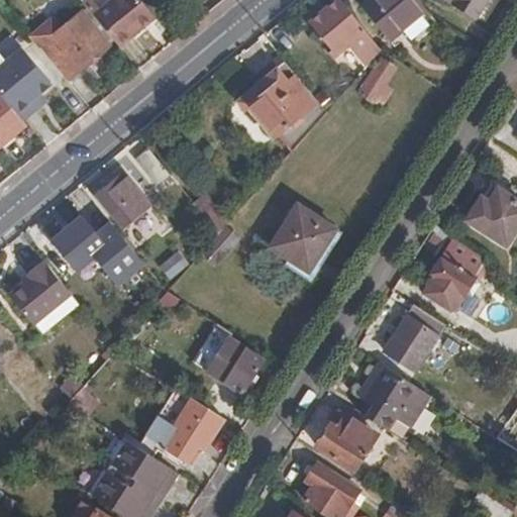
[(95,14),(112,0),(86,0),(85,2),(95,14)]
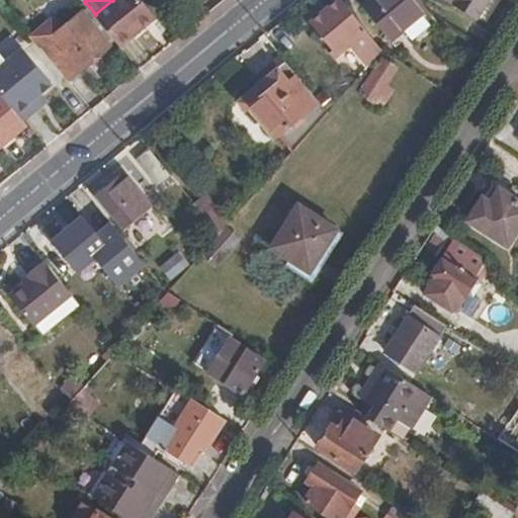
[(112,0),(95,14),(120,47),(156,17),(141,0),(112,0)]
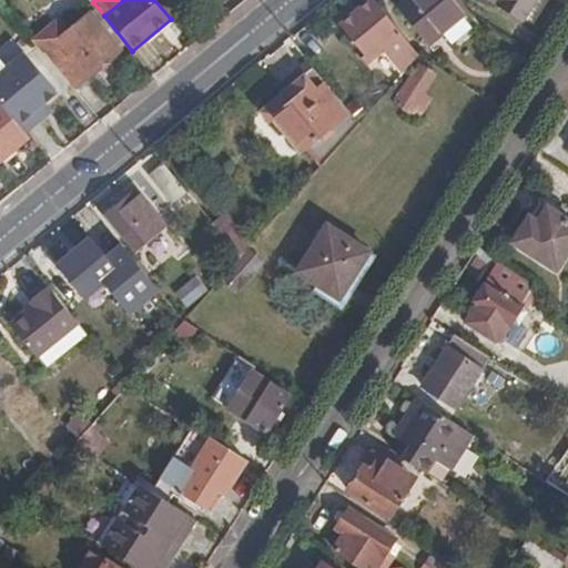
[(416,54),(373,0),(367,0),(338,26),(364,57),(359,61),(365,68),(375,59),(369,52),(375,48),(396,75),(416,54)]
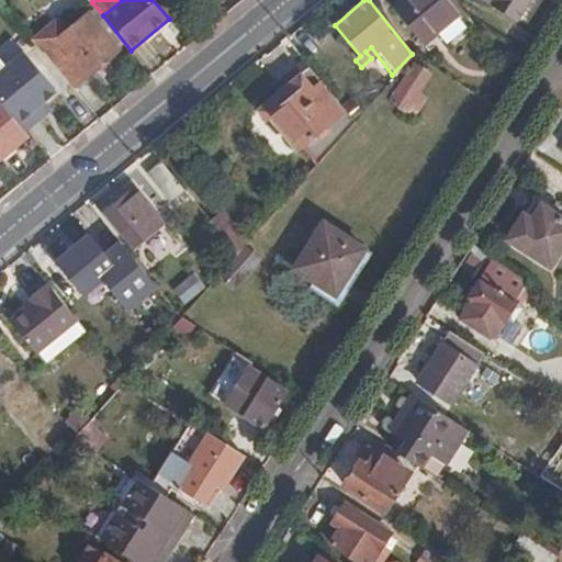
[(459,6),(452,0),(398,0),(389,8),(413,36),(423,29),(426,33),(458,7),(459,6)]
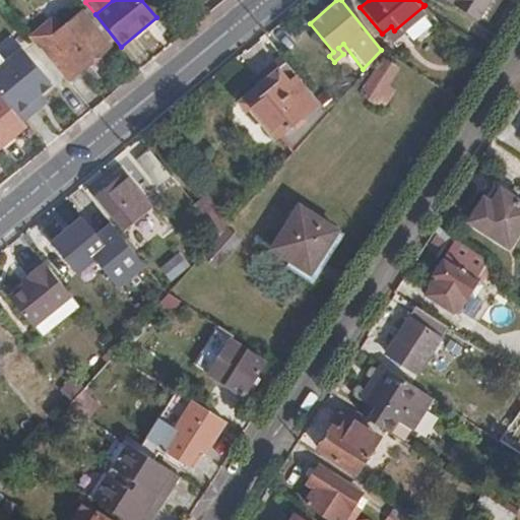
[(486,0),(451,0),(476,16),(486,0)]
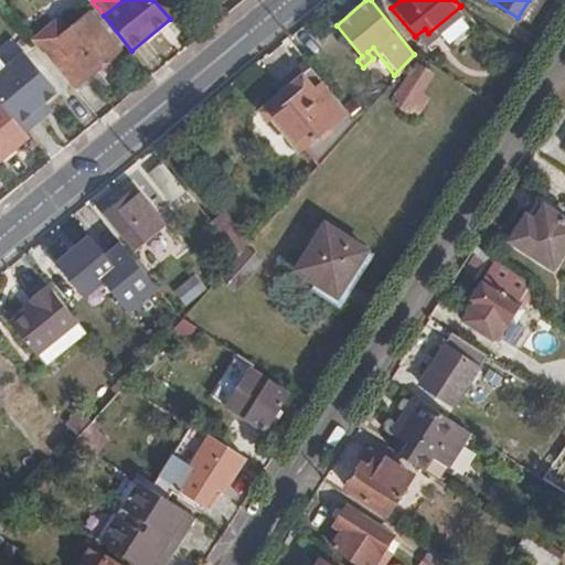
[(425,29),(415,36),(427,50),(467,16),(460,7),(428,33),(425,29)]
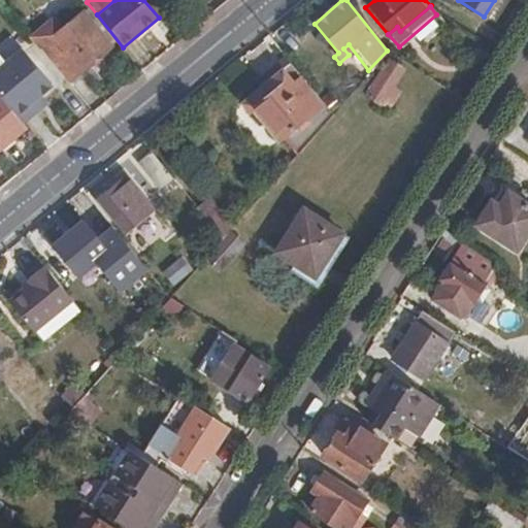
[(38,40),(66,75),(107,42),(79,7),(38,40)]
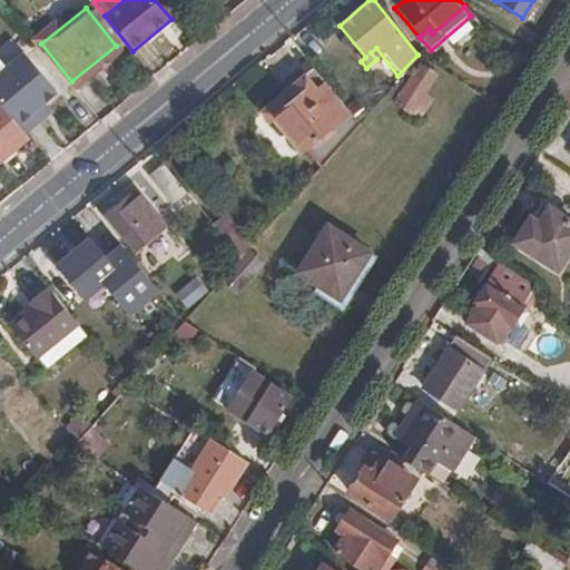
[(46,100),(59,89),(26,49),(0,70),(0,97),(27,130),(42,117),(35,109),(46,100)]
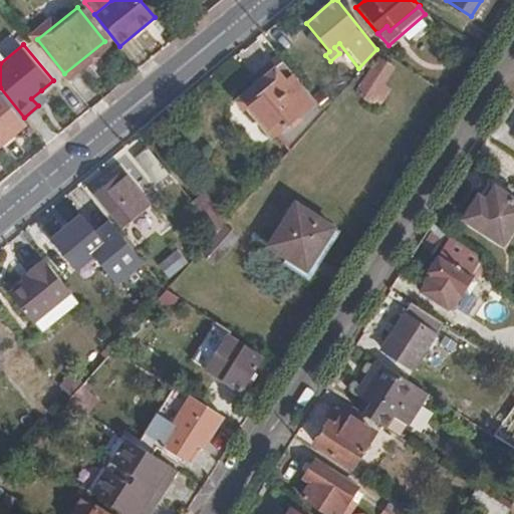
[(392,63),(376,54),(365,71),(360,68),(350,86),(374,104),(387,84),(380,80),(392,63)]
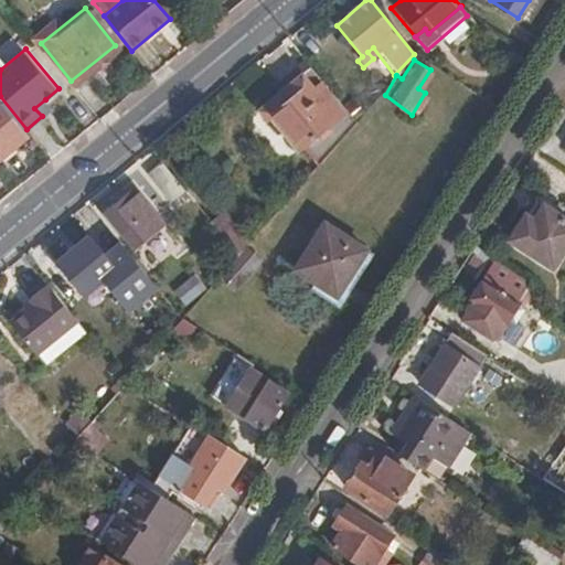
[(329,88),(308,62),(294,75),(295,81),(266,104),(299,147),(304,145),(318,162),(354,120),(344,108),(338,113),(323,94),(329,88)]
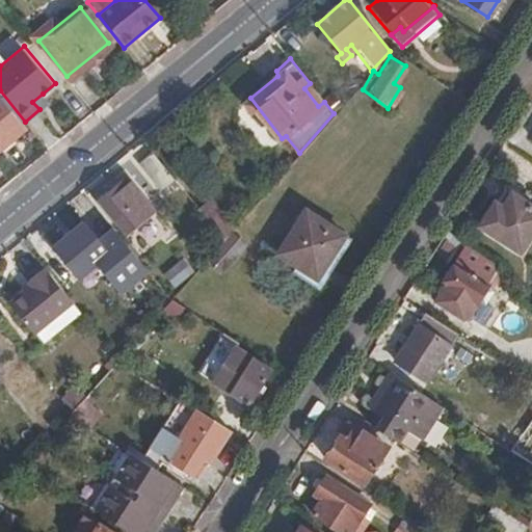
[(342,104),(330,89),(321,98),(324,102),(334,113),(342,104)]
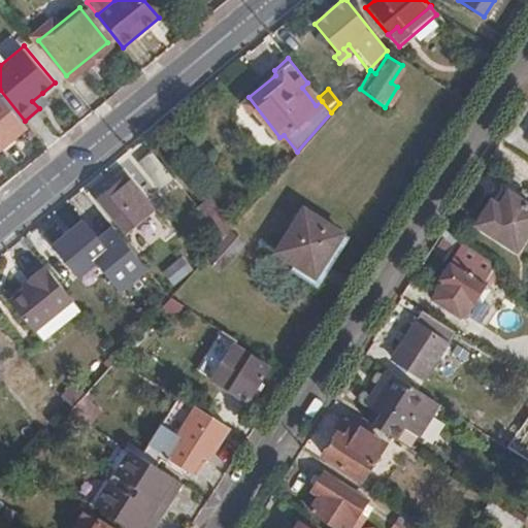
[(25,121),(0,90),(0,149),(29,125),(25,121)]
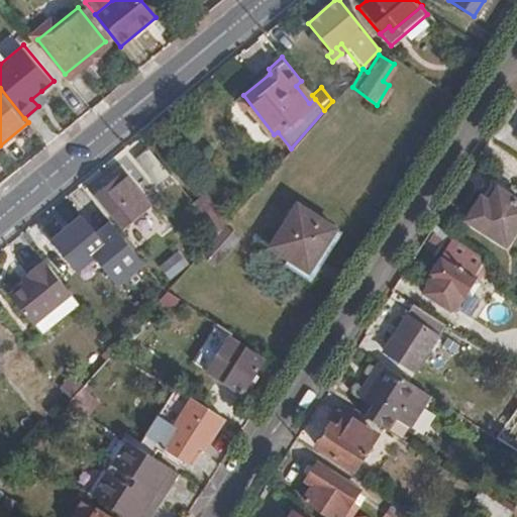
[(31,99),(38,106),(48,98),(41,91),(31,99)]
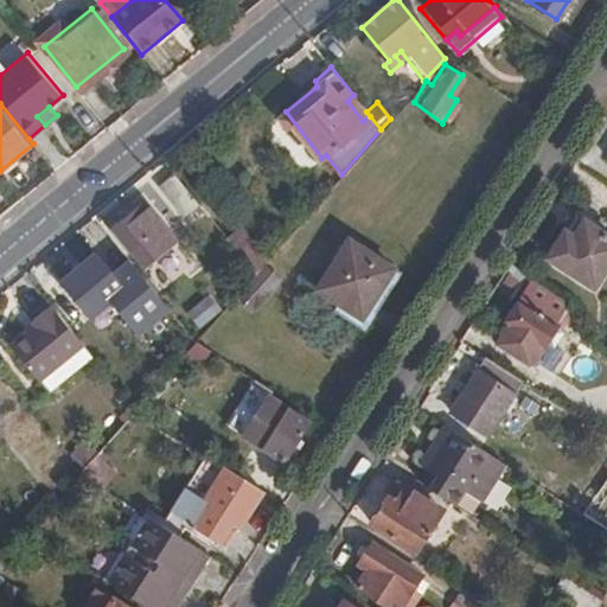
[(208,216),(198,204),(174,174),(160,186),(193,227),(208,216)]
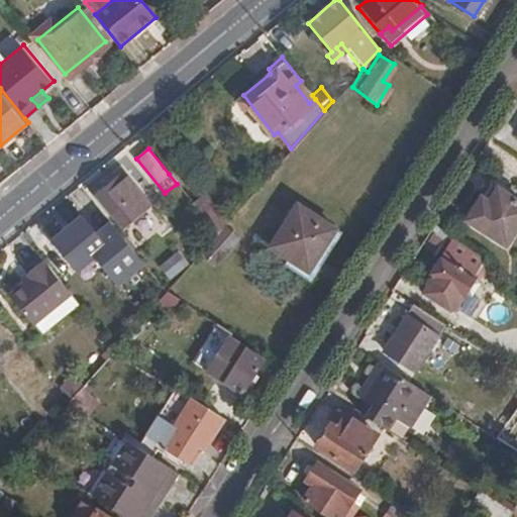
[(516,223),(516,197),(485,177),(478,187),(484,191),(469,216),(507,240),(516,223)]
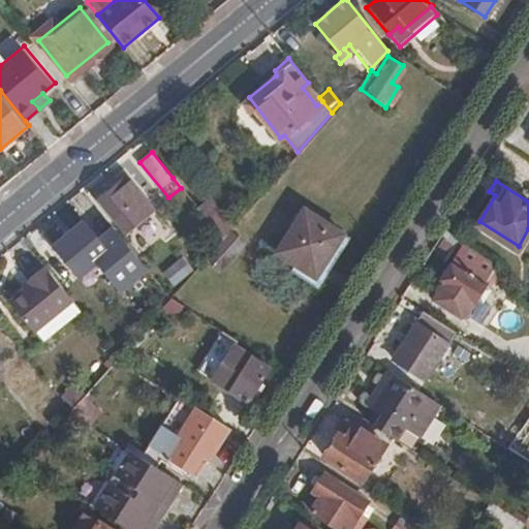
[(151,206),(132,183),(124,188),(121,184),(113,190),(121,200),(109,210),(124,228),(151,206)]
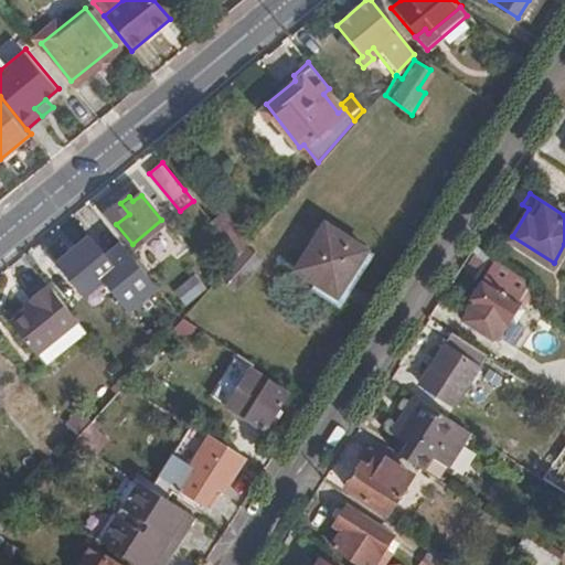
[(220,214),(210,221),(237,254),(246,245),(238,237),(220,214)]
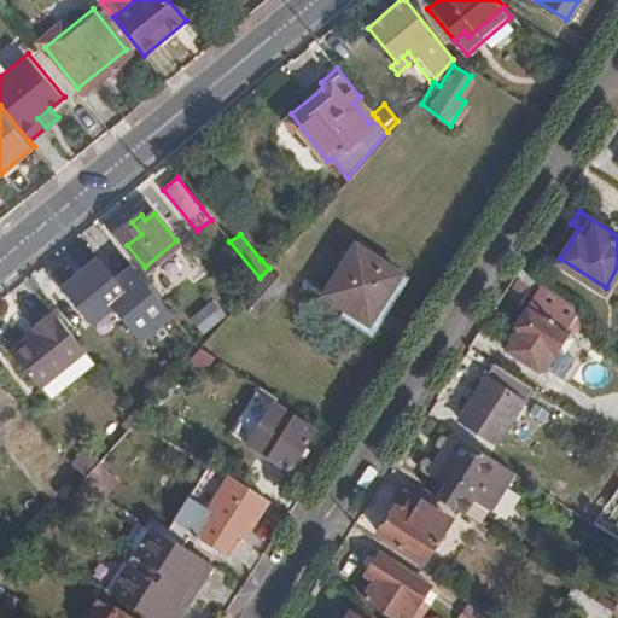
[(398,272),(353,242),(320,293),(367,324),(398,272)]
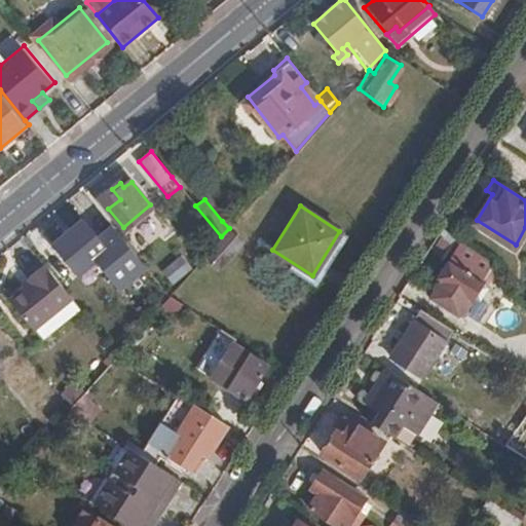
[(109,250),(84,218),(51,246),(77,277),(109,250)]
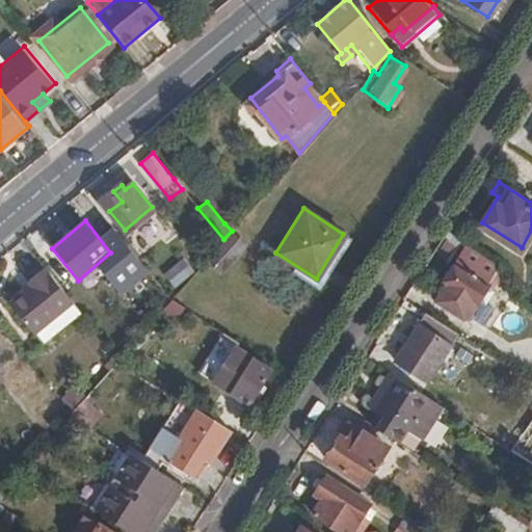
[(243,244),(232,231),(223,239),(206,260),(219,271),(243,244)]
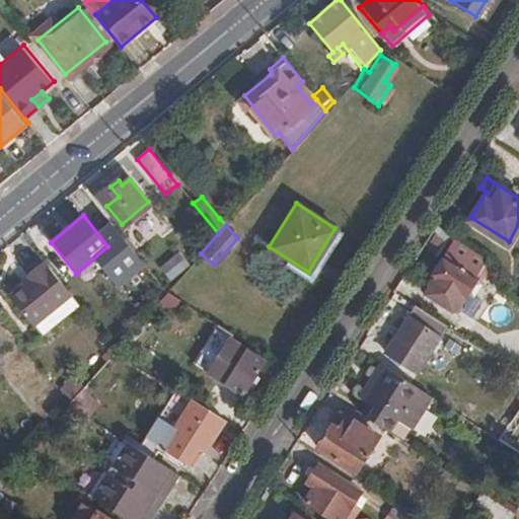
[(458,310),(487,263),(456,241),(426,289),(438,297),(435,301),(449,310),(452,306),(458,310)]
